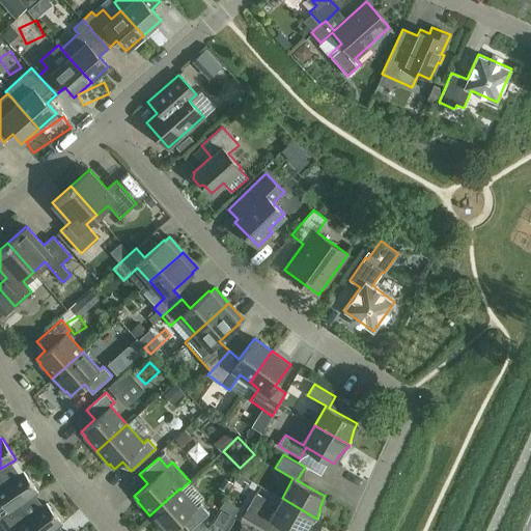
[(0,501),(7,511),(7,512),(20,503),(20,504),(38,492),(23,470),(5,482),(0,475),(0,501)]
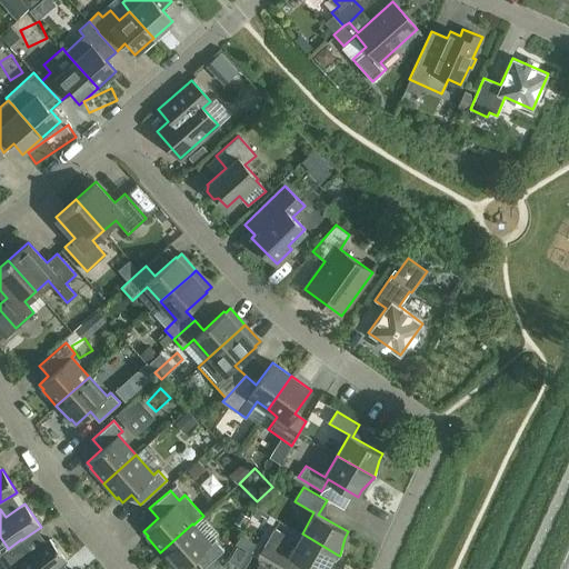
[(192,523),(160,552),(173,568),(176,567),(177,568),(181,568),(193,559),(202,568),(223,550),(215,540),(210,543),(193,525),(192,523)]
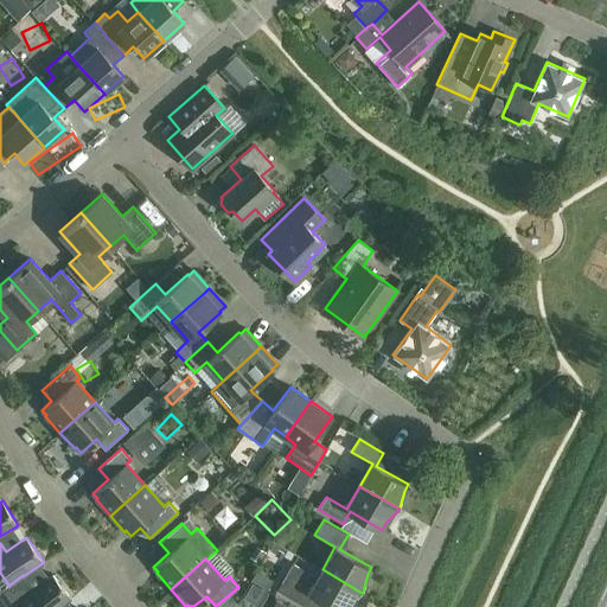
[(362,593),(323,569),(314,583),(308,580),(312,574),(293,563),(278,590),(306,606),(314,595),(334,606),(347,606),(349,606),(362,593)]
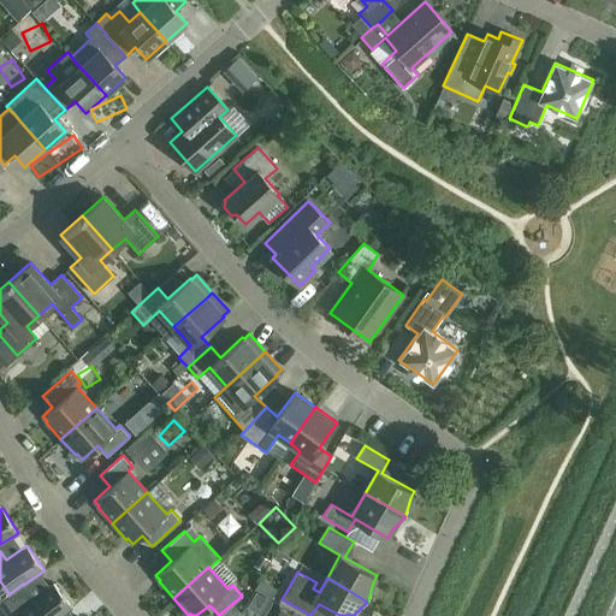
[(59,615),(72,606),(53,582),(34,598),(23,585),(23,584),(9,594),(9,593),(0,598),(0,615),(17,615),(23,612),(25,615),(59,615)]
